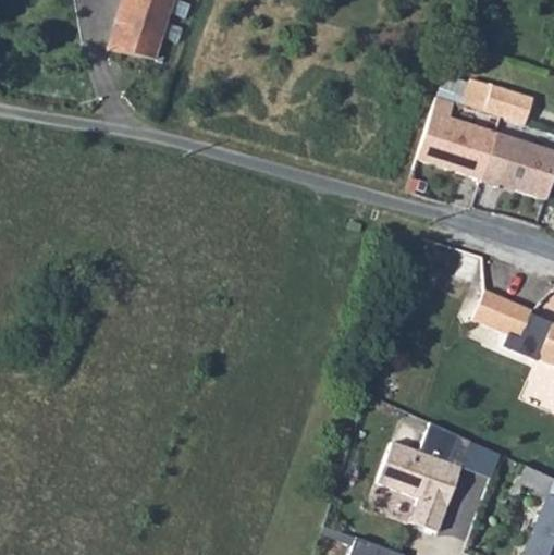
[(124,0),(109,49),(157,59),(175,0),(124,0)]
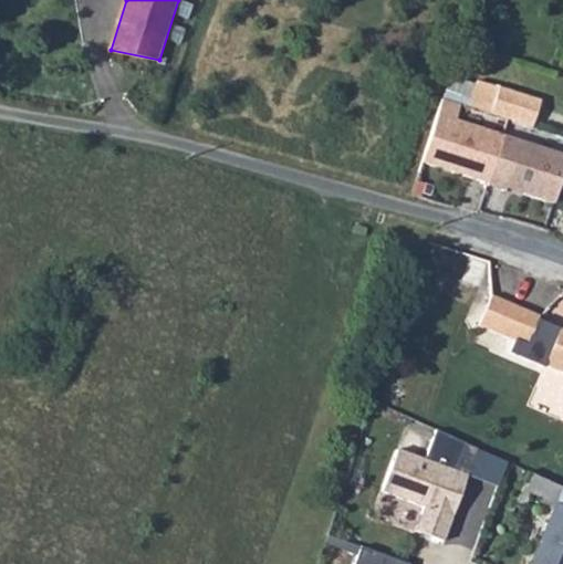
[(510,118),(534,126),(543,100),(480,80),(471,105),(510,118)]
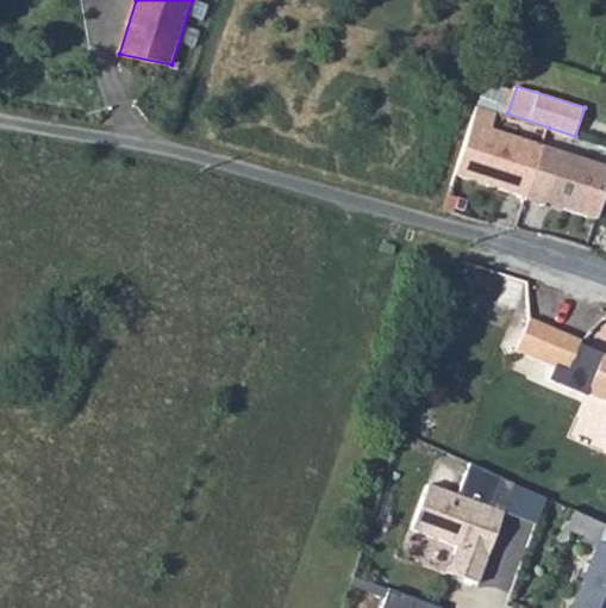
[(495,121),(476,113),(457,173),(528,196),(544,144),(493,129),(495,121)]
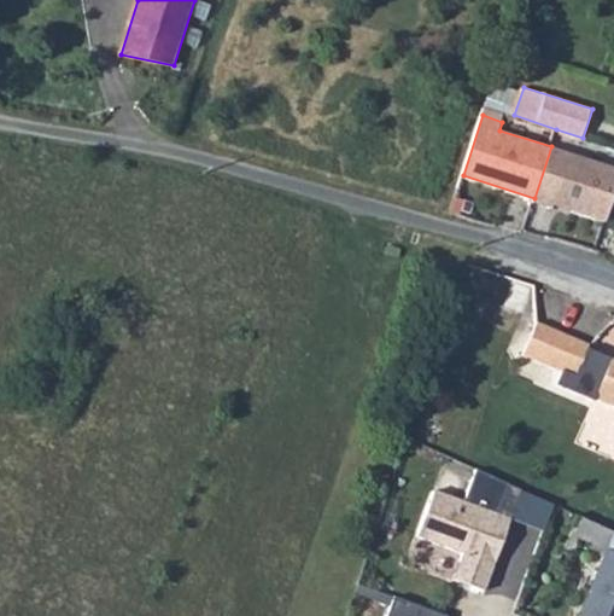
[(613,166),(551,146),(534,198),(534,201),(554,207),(555,203),(576,209),(574,210),(607,221),(613,199),(613,166)]
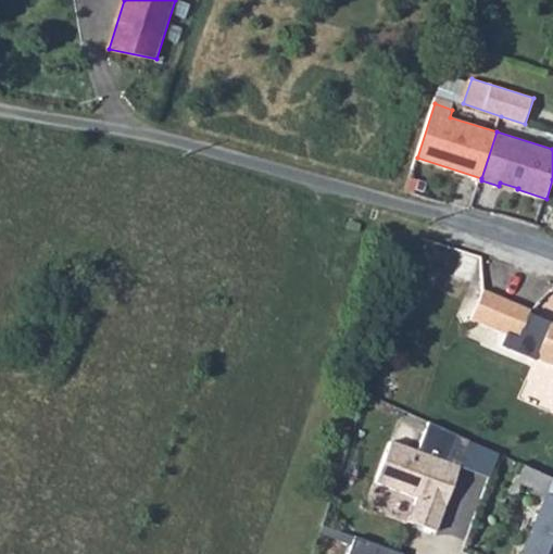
[(480,259),(465,252),(455,277),(470,284),(480,259)]
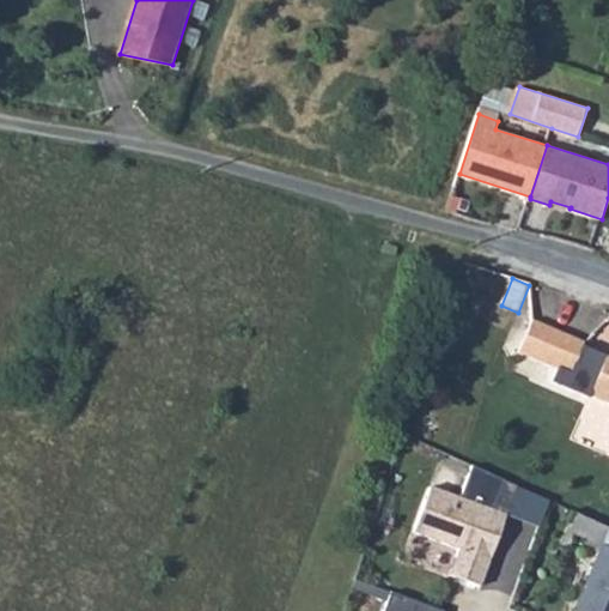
[(591,397),(592,394),(608,401),(608,355),(584,345),(586,342),(534,319),(521,351),(559,367),(553,380),(591,397)]
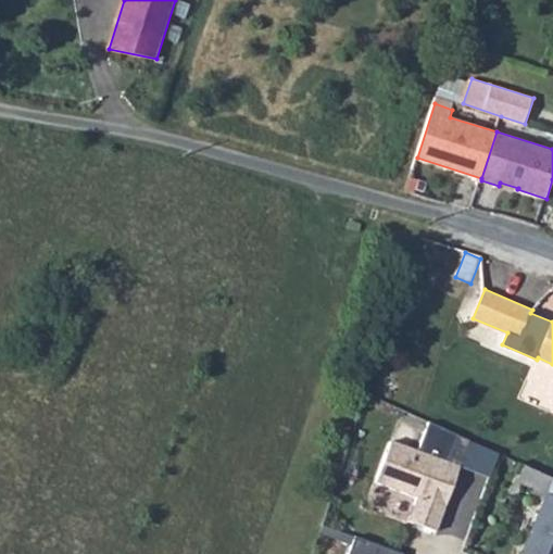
[(460,435),(430,422),(420,451),(393,440),(377,481),(419,496),(411,520),(438,530),(447,505),(443,504),(451,485),(454,486),(462,466),(450,462),(460,435)]
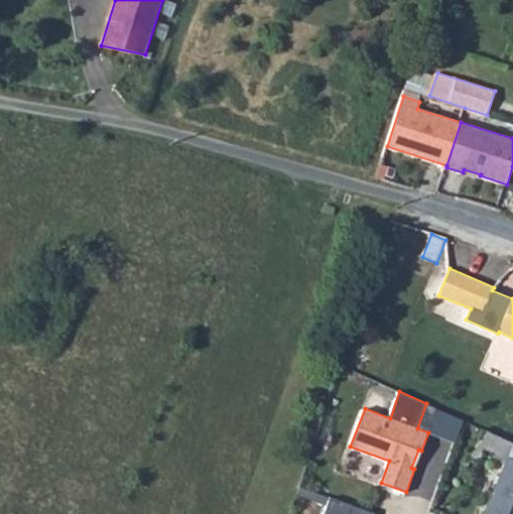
[(512,442),(483,428),(477,445),(507,460),(486,513),(512,513),(512,442)]
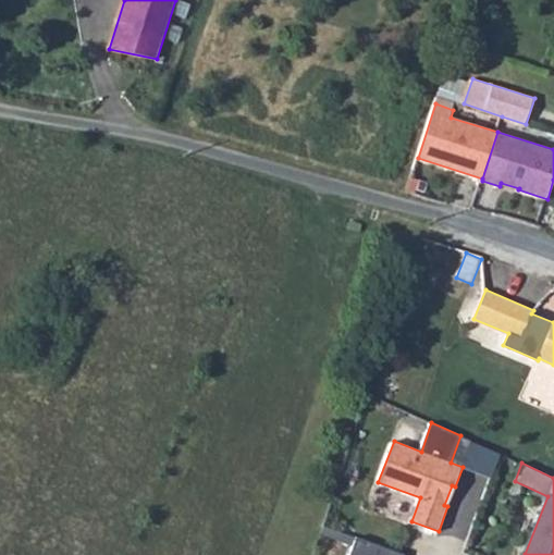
[(357,537),(349,554),(402,554),(403,553),(357,537)]
